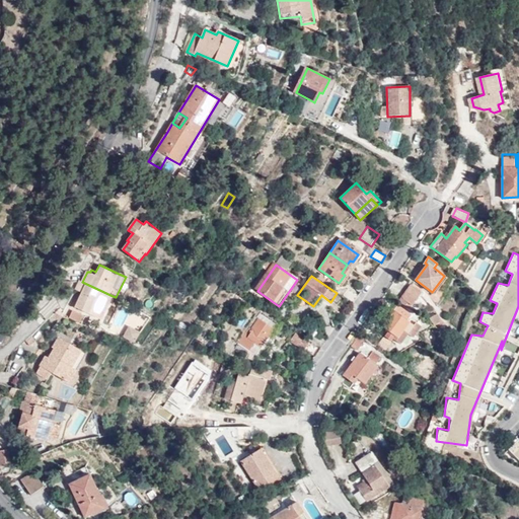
[(64,297),(74,281),(63,281),(56,291),(64,297)]
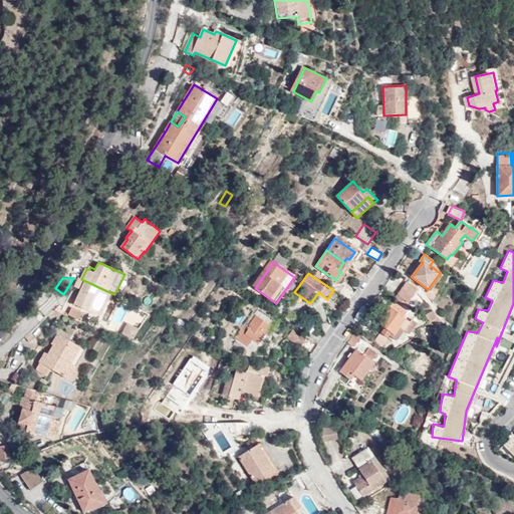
[(111,293),(81,279),(79,278),(76,287),(81,289),(74,304),(100,316),(111,293)]
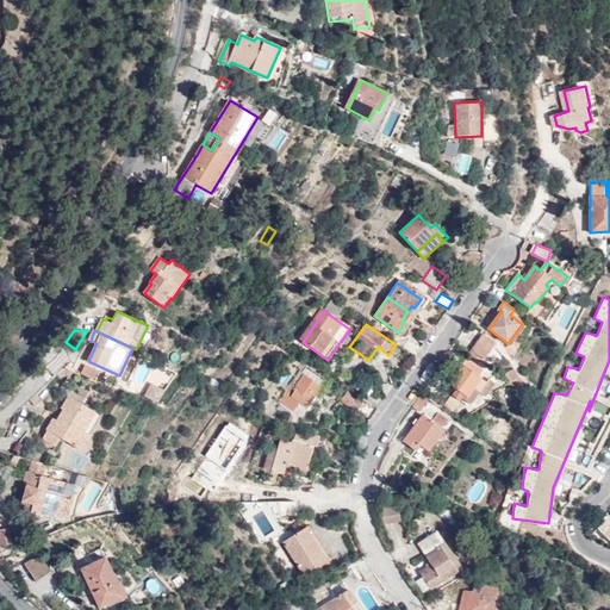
[(477,359),(481,362),(496,344),(484,335),(472,349),(479,355),(477,359)]
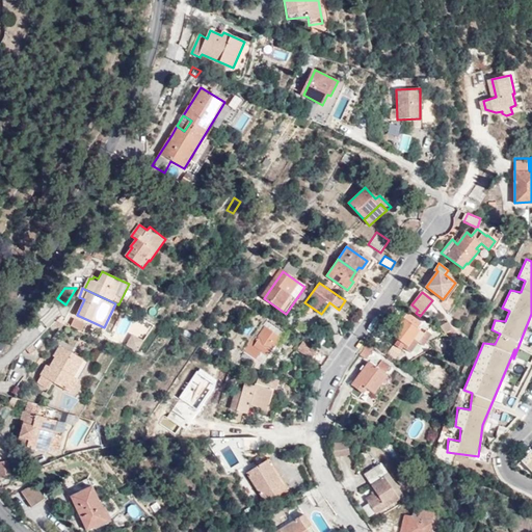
[(352,303),(363,310),(367,303),(356,296),(352,303)]
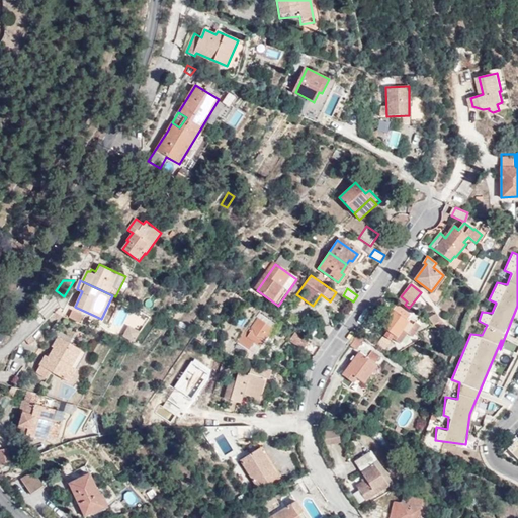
[(234,312),(245,296),(238,291),(227,306),(234,312)]
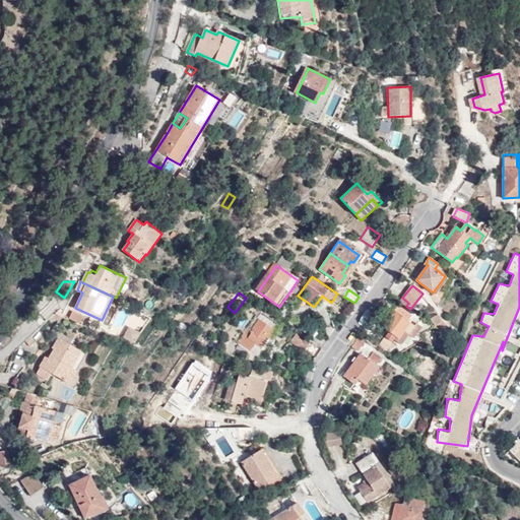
[(412,316),(403,310),(399,306),(397,308),(383,328),(392,334),(390,336),(402,345),(410,334),(414,338),(424,327),(417,323),(415,326),(408,321),(412,316)]
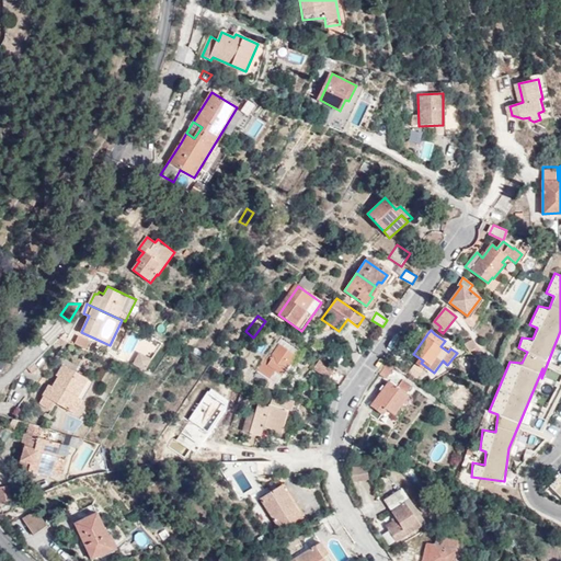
[(87,342),(78,335),(73,344),(83,347),(87,342)]
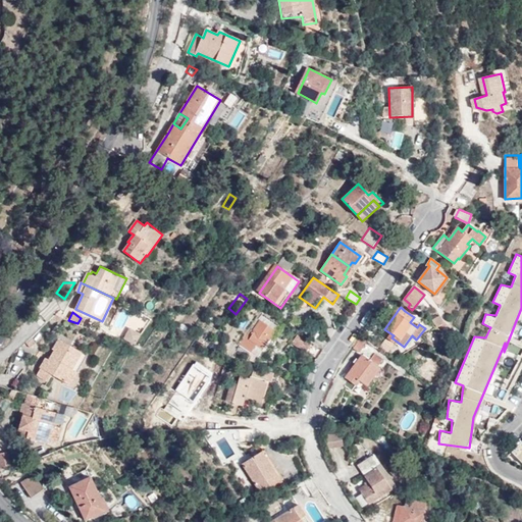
[(257,357),(278,326),(261,313),(248,330),(250,331),(240,346),(257,357)]
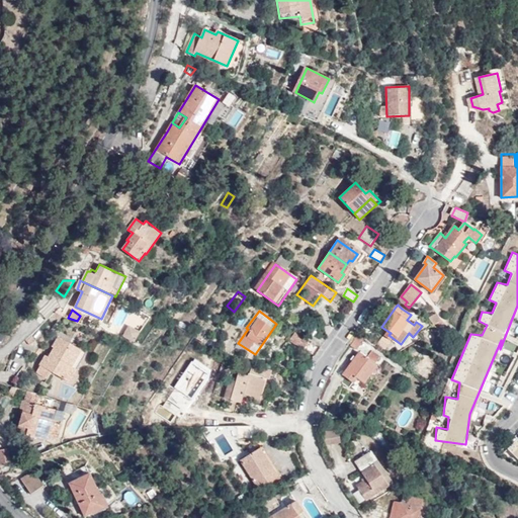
[(444,321),(440,313),(431,318),(436,325),(444,321)]
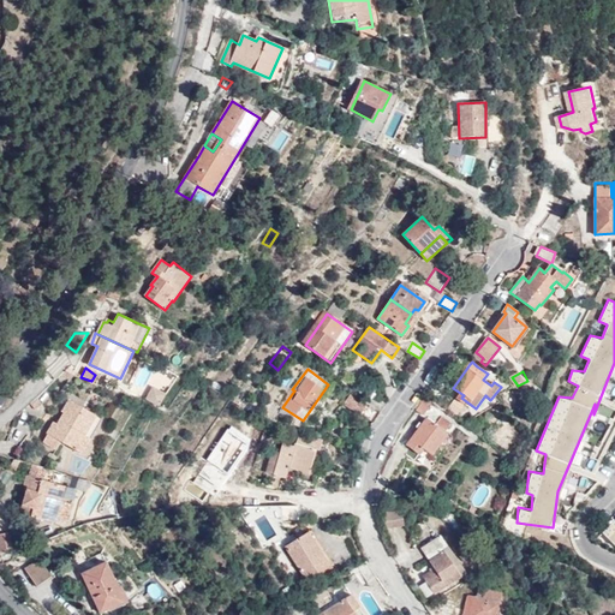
[(151,383),(144,396),(159,404),(166,390),(151,383)]
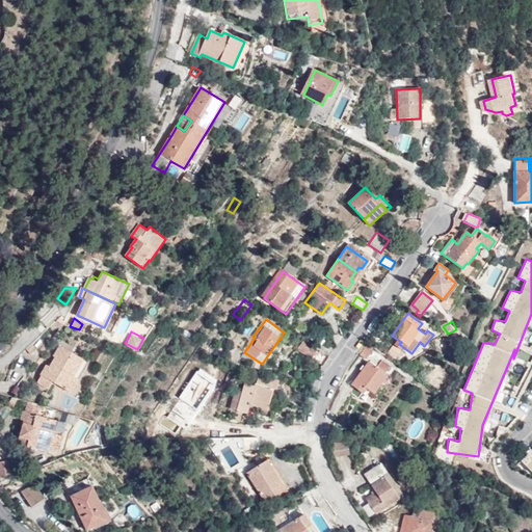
[(299,349),(325,366),(329,357),(318,350),(302,339),(298,344),(301,347),(299,349)]
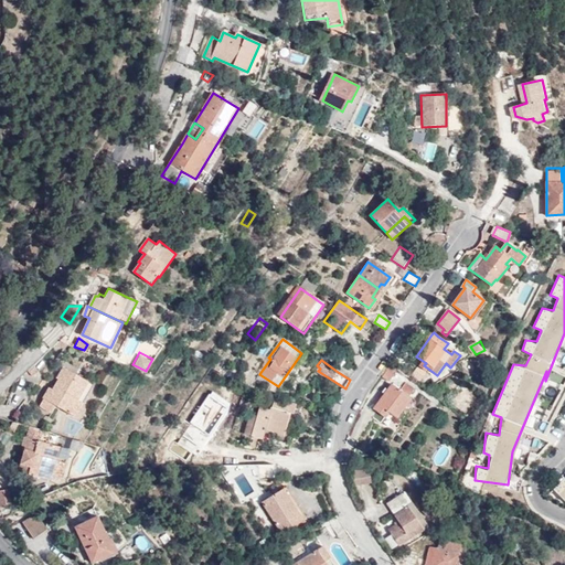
[(396,368),(388,362),(381,372),(388,377),(396,368)]
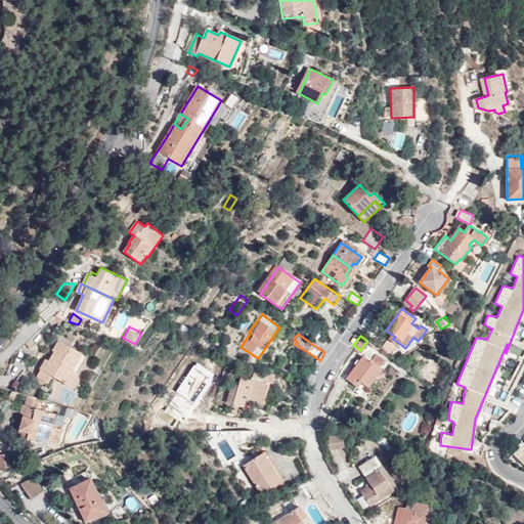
[(313,345),(324,352),(330,344),(318,337),(313,345)]
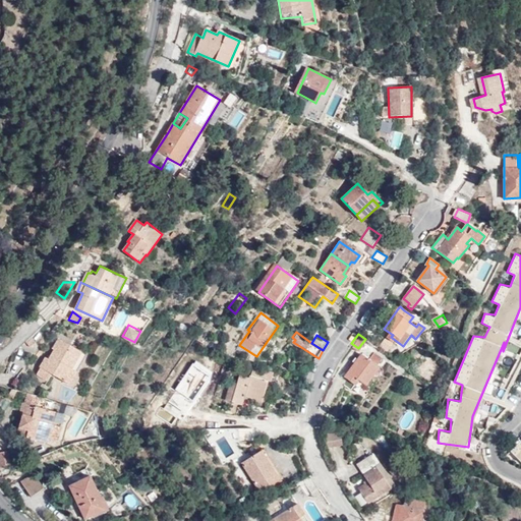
[(47,358),(42,367),(52,373),(69,385),(88,355),(60,338),(53,348),(55,350),(49,360),(47,358)]
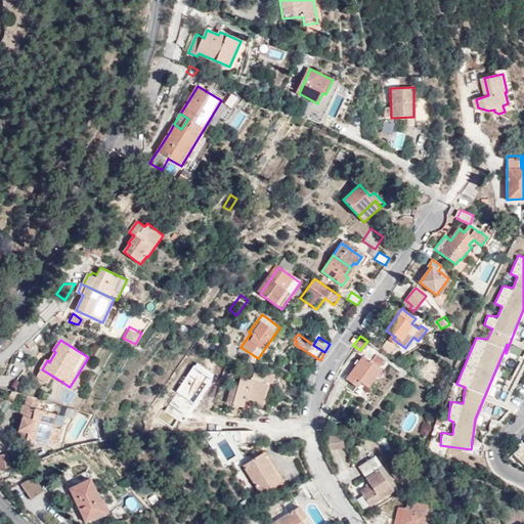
[(384,361),(374,354),(366,362),(359,358),(345,378),(357,388),(361,383),(366,386),(384,361)]
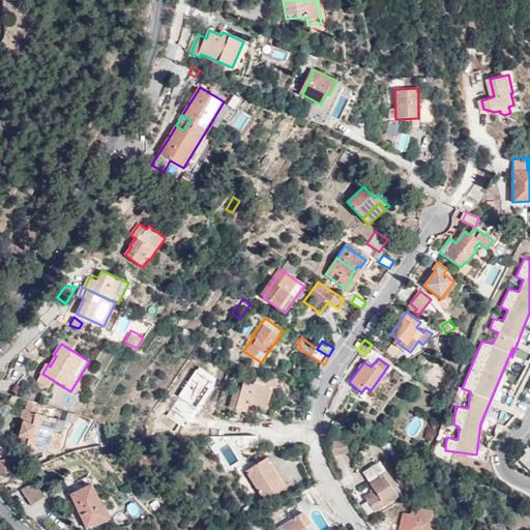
[(53,380),(42,374),(37,382),(48,388),(53,380)]
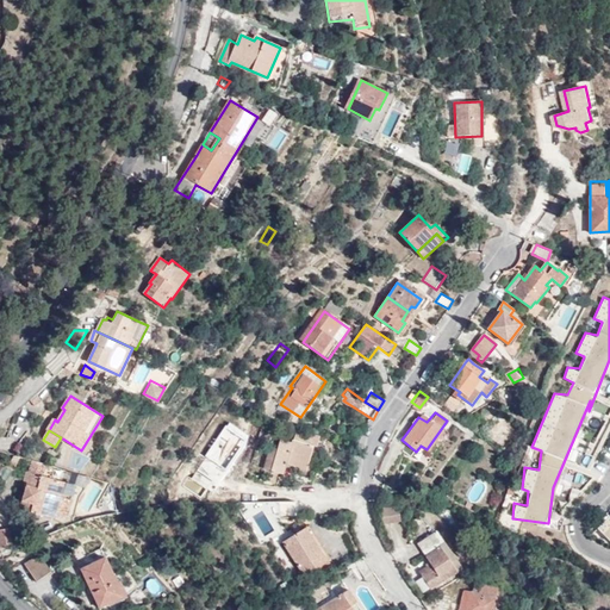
[(306,471),(317,436),(297,430),(293,442),(281,440),(278,449),(271,447),(265,468),(272,471),(271,478),(275,479),(278,473),(284,474),(285,470),(286,464),(306,471)]
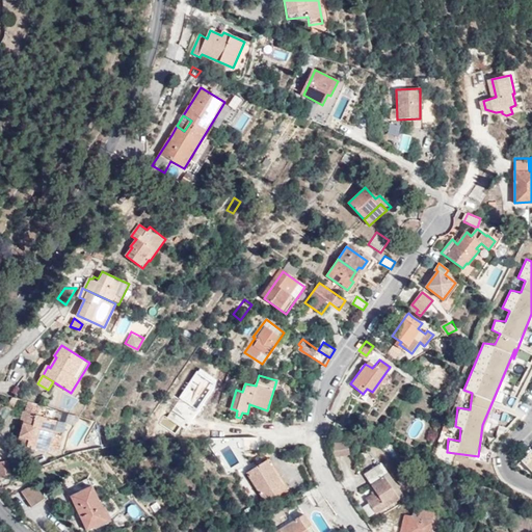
[(280,381),(276,380),(267,410),(249,404),(248,409),(269,416),(280,381)]
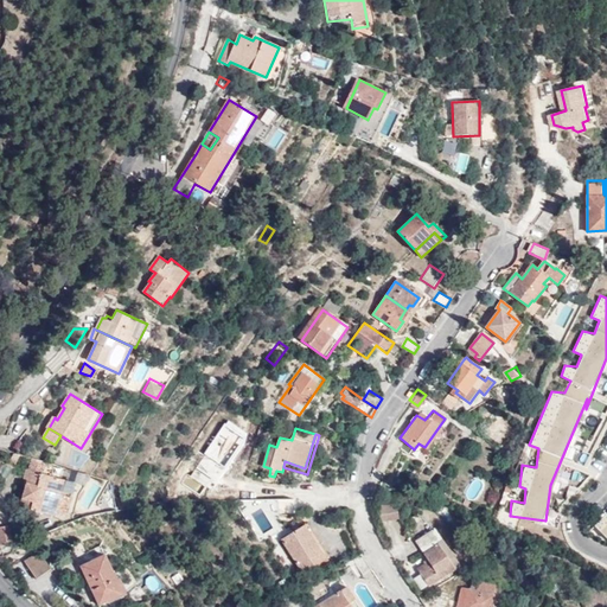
[(14,467),(1,459),(0,460),(0,487),(1,486),(14,467)]
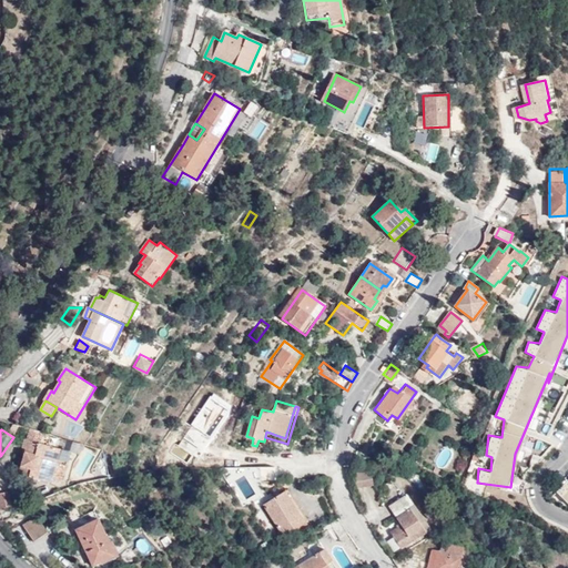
[(58,459),(60,449),(40,444),(43,433),(31,429),(28,439),(26,439),(22,448),(27,449),(26,453),(19,474),(51,484),(53,478),(63,482),(69,463),(68,463),(58,459)]
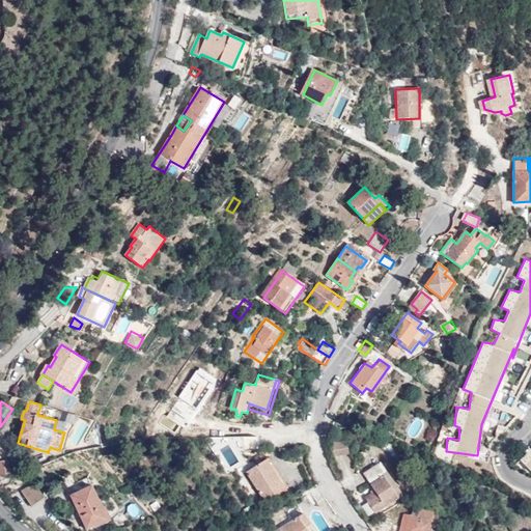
[(65,423),(56,420),(54,429),(63,432),(65,423)]
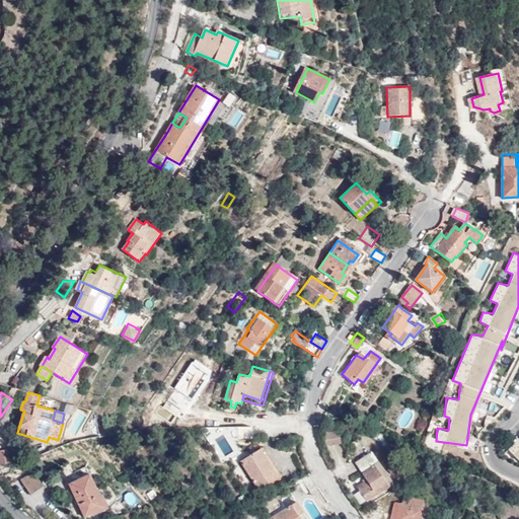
[(342,444),(339,430),(322,432),(325,447),(342,444)]
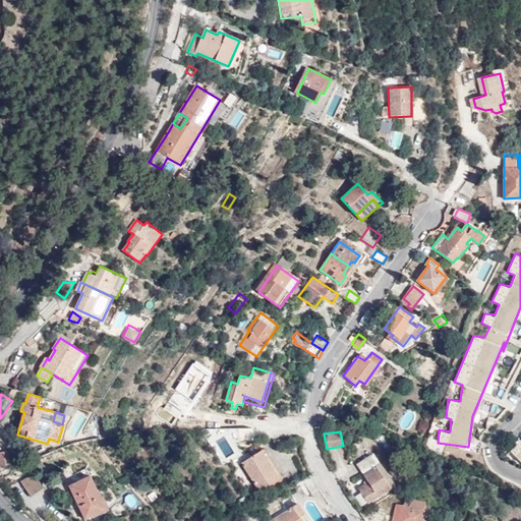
[(382,435),(375,438),(381,446),(387,443),(382,435)]
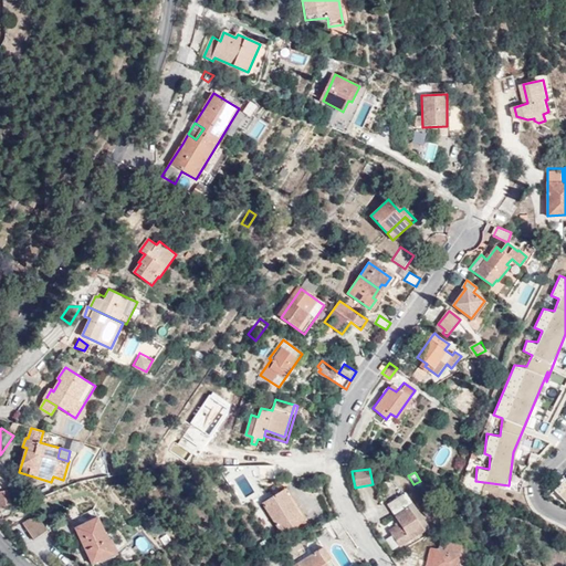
[(565,472),(556,482),(549,498),(565,505),(565,472)]
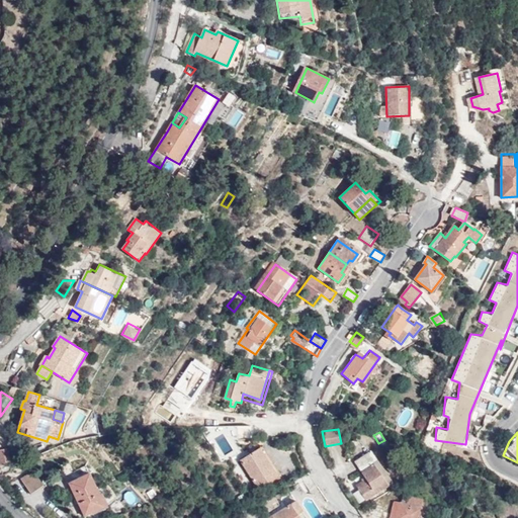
[(278,472),(259,447),(241,460),(261,485),(278,472)]
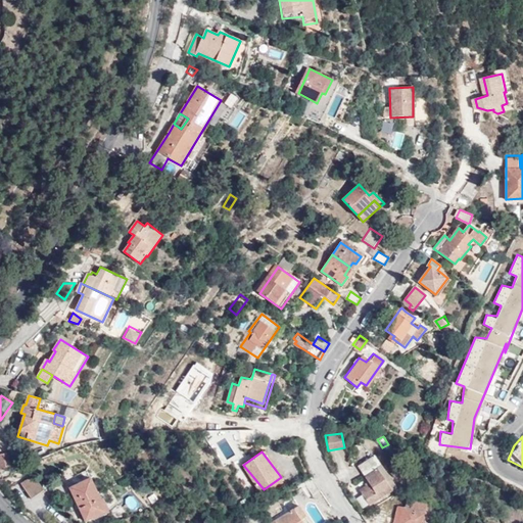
[(11,466),(9,453),(0,455),(0,461),(1,468),(11,466)]
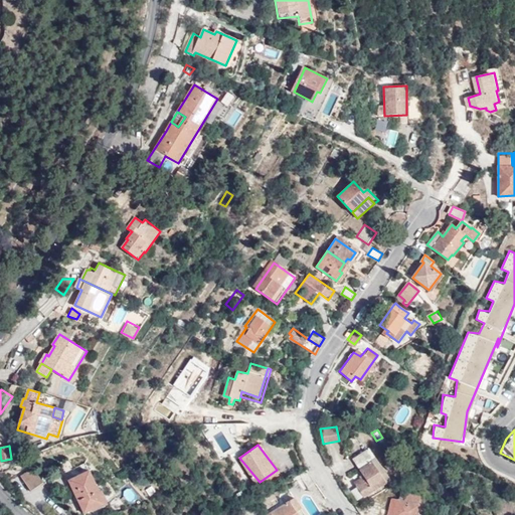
[(364,498),(390,480),(369,449),(353,459),(360,470),(363,476),(354,483),(364,498)]
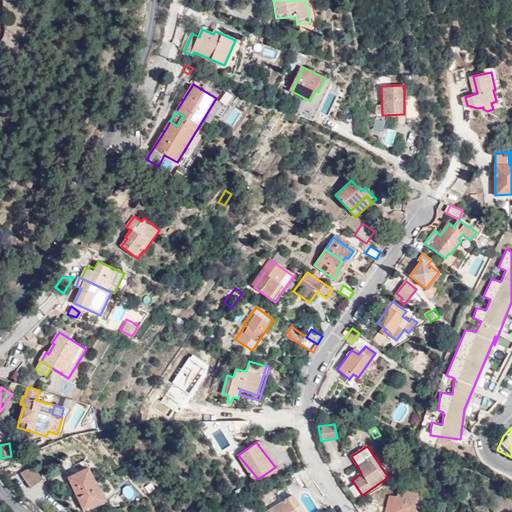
[(84,510),(102,501),(96,490),(99,489),(85,461),(69,468),(73,475),(69,478),(84,510)]
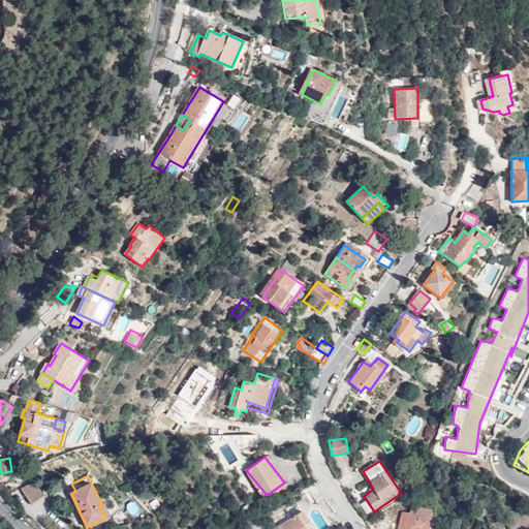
[(24,491),(38,487),(35,481),(24,490),(24,491)]
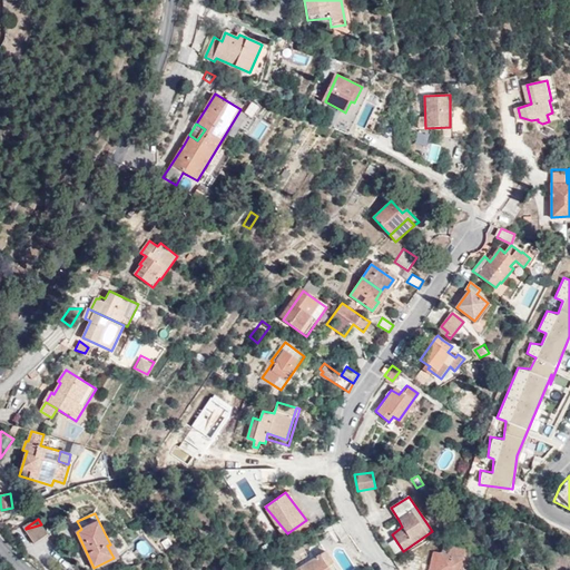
[(350,533),(340,520),(327,528),(335,541),(350,533)]
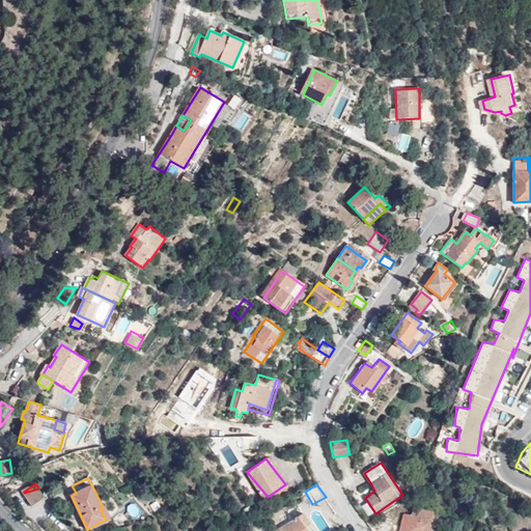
[(45,498),(38,488),(24,493),(33,506),(45,498)]
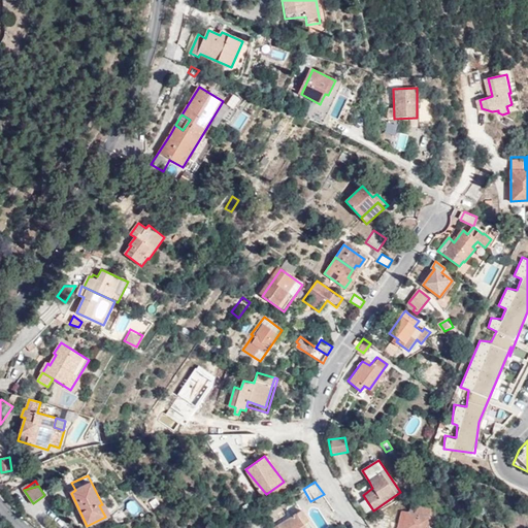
[(99,505),(105,517),(110,515),(104,502),(102,504),(99,505)]
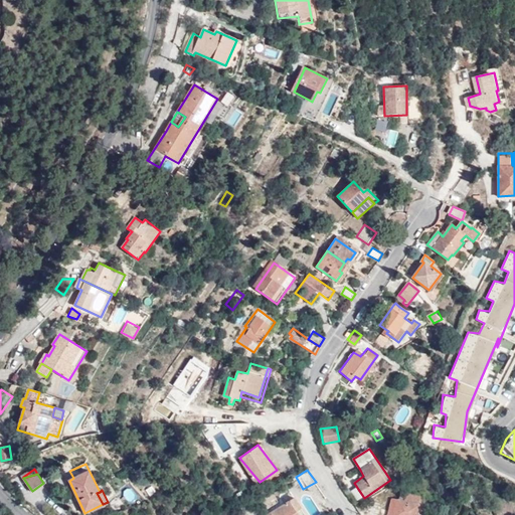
[(394,514),(393,514),(416,514),(420,497),(407,494),(405,502),(391,499),(388,513),(394,514)]
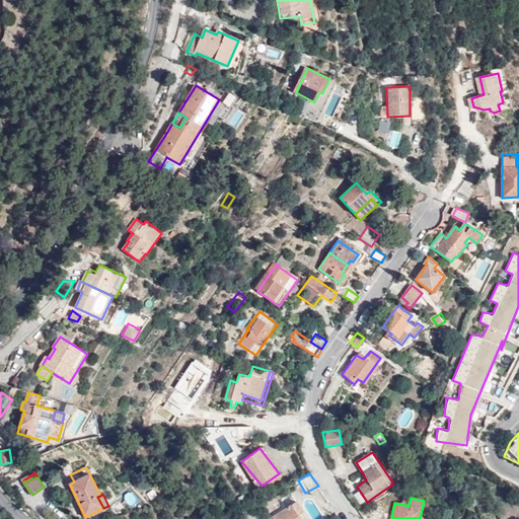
[(305,513),(297,502),(270,518),(299,518),(298,517),(305,513)]
